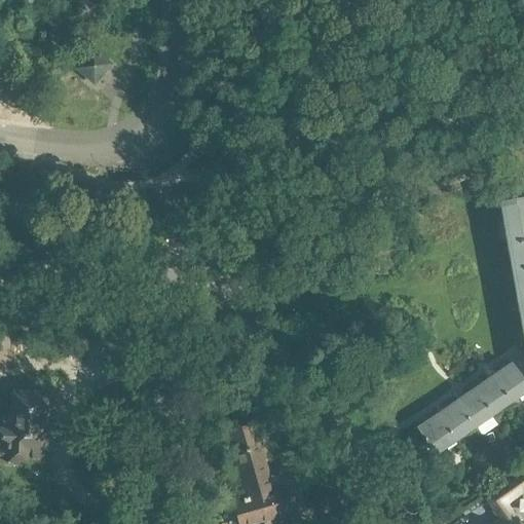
[(105,60),(91,47),(75,66),(92,81),(103,70),(99,67),(105,60)]
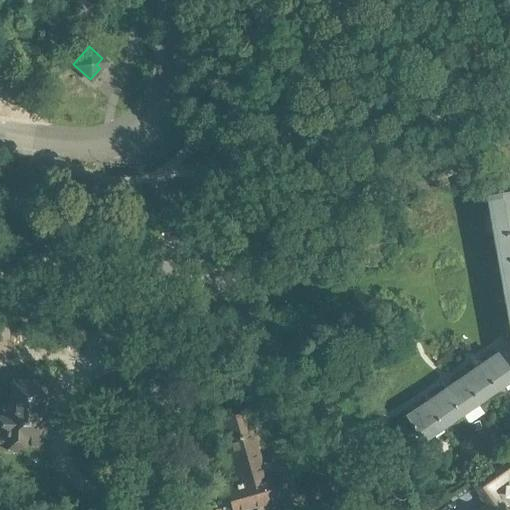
[(509,191),(486,196),(489,209),(509,329),(509,352),(500,359),(509,374),(509,191)]
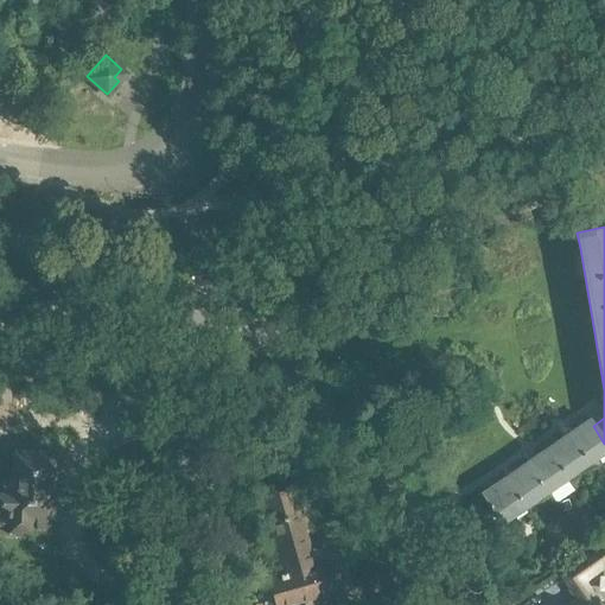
[(588,419),(566,434),(585,462),(596,454),(602,462),(604,458),(604,444),(593,426),(588,419)]
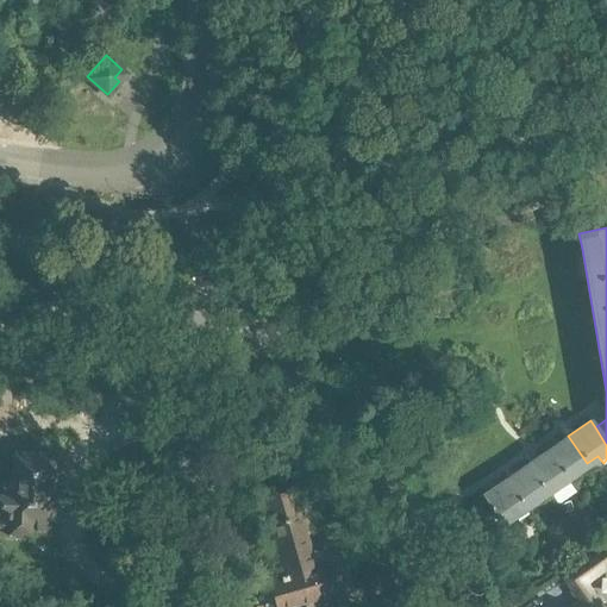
[(568,436),(548,450),(567,477),(587,463),(568,436)]
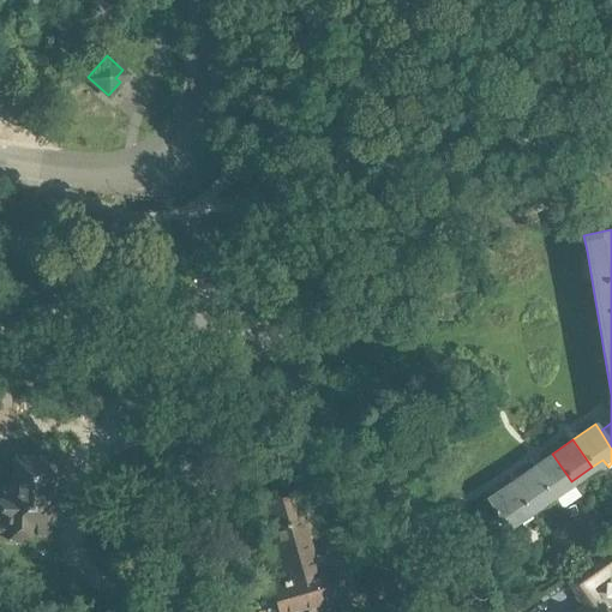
[(0,535),(10,535),(12,540),(21,540),(24,537),(27,537),(27,538),(51,538),(52,521),(57,519),(57,508),(53,504),(54,480),(58,478),(58,467),(54,463),(54,456),(51,456),(48,453),(39,453),(36,455),(15,454),(15,463),(12,465),(12,473),(15,475),(15,478),(6,477),(6,486),(0,485),(0,535)]
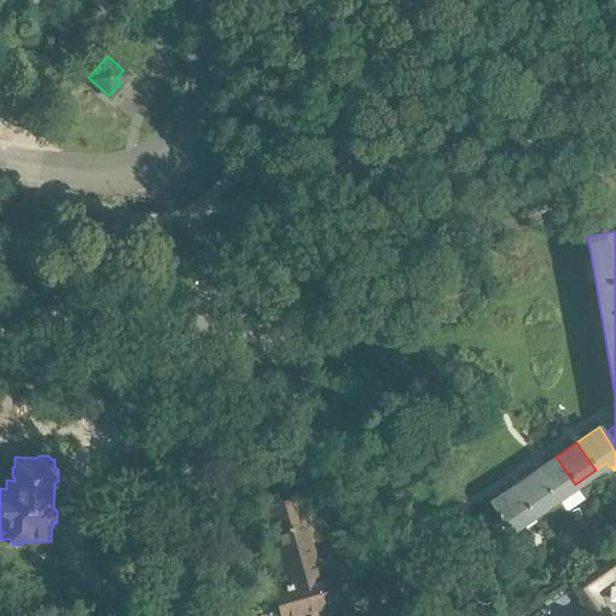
[(556,457),(533,472),(553,500),(575,484),(556,457)]
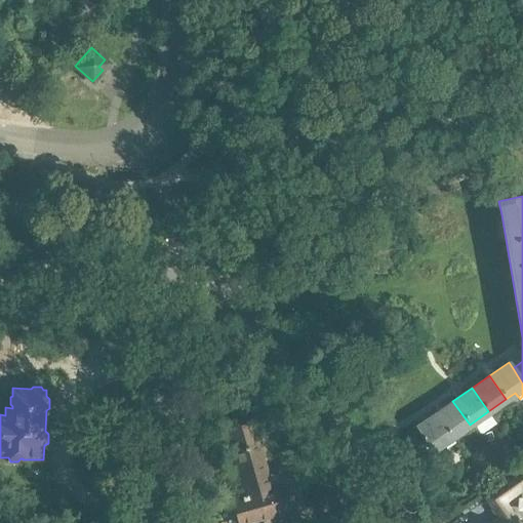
[(452,401),(435,413),(451,437),(470,425),(452,401)]
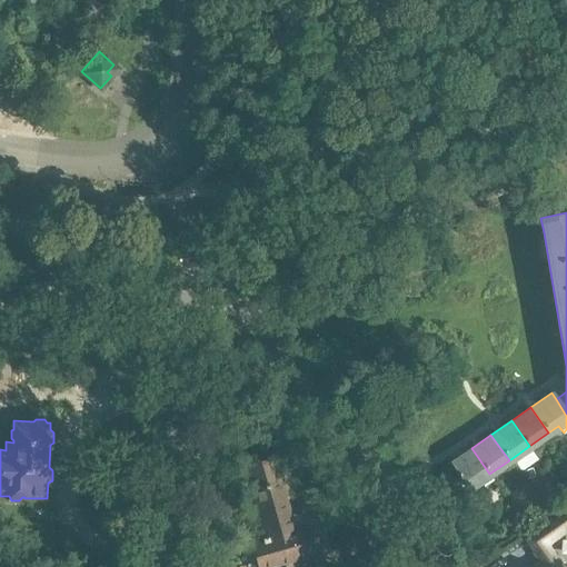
[(471,448),(451,461),(457,470),(456,471),(458,476),(460,475),(469,488),(479,480),(484,487),(494,480),(489,474),(471,448)]
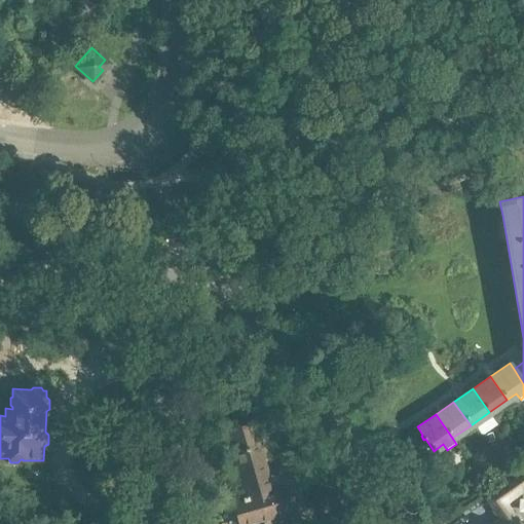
[(228,429),(247,495),(247,497),(270,491),(251,423),(228,429)]
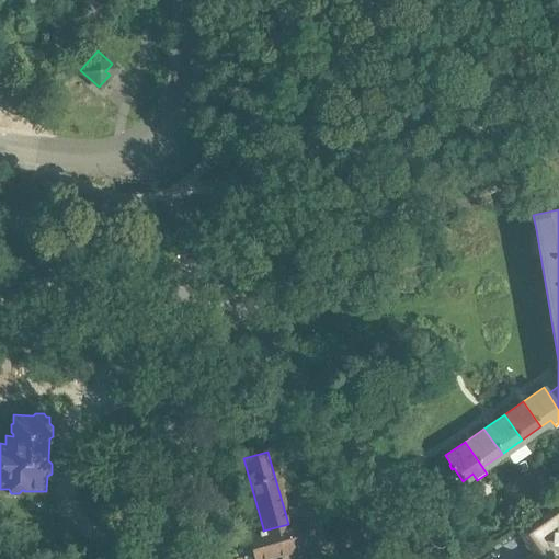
[(558,502),(517,531),(533,552),(523,558),(552,558),(537,536),(558,521),(558,502)]
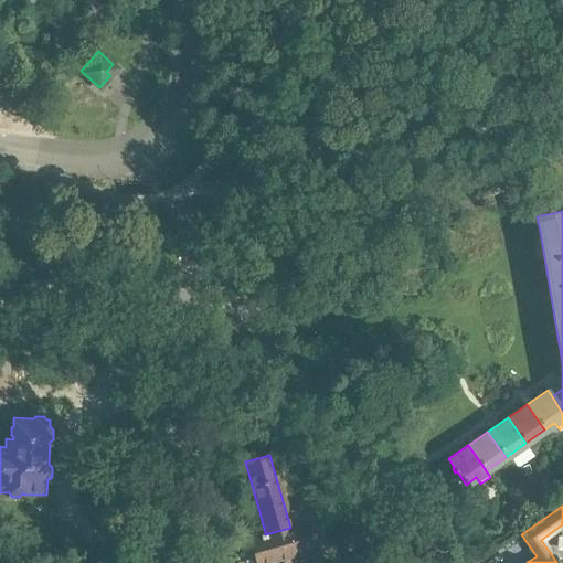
[(308,522),(290,528),(265,534),(265,532),(258,534),(259,537),(250,539),(256,562),(289,554),(291,562),(309,562),(319,561),(308,522)]
